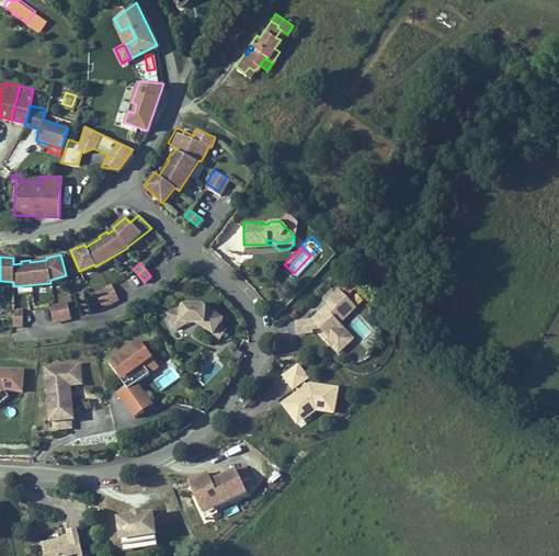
[(342,276),(338,282),(346,288),(351,283),(342,276)]
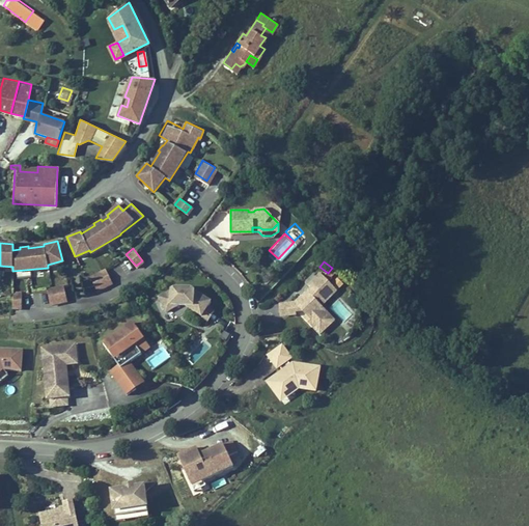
[(111,282),(105,268),(89,275),(95,289),(111,282)]
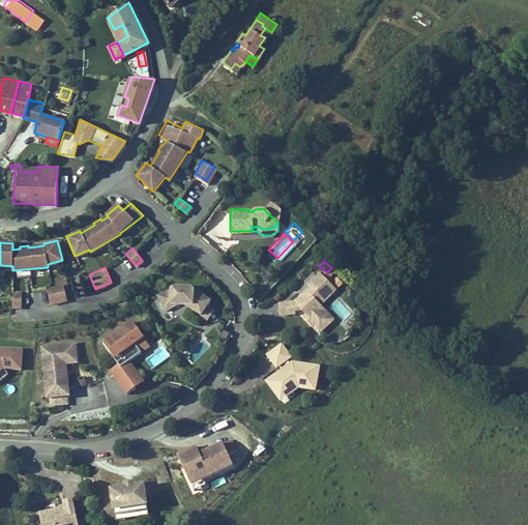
[(320,301),(336,288),(322,271),(309,282),(311,284),(313,286),(304,293),(300,293),(294,299),(279,300),(280,312),(294,310),(294,308),(301,307),(305,311),(301,315),(310,324),(315,319),(315,315),(324,307),(320,301)]
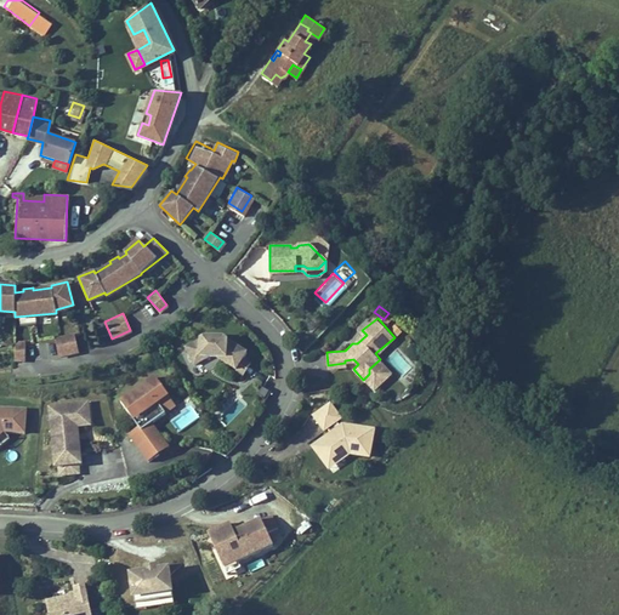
[(78,349),(73,331),(54,336),(57,353),(78,349)]
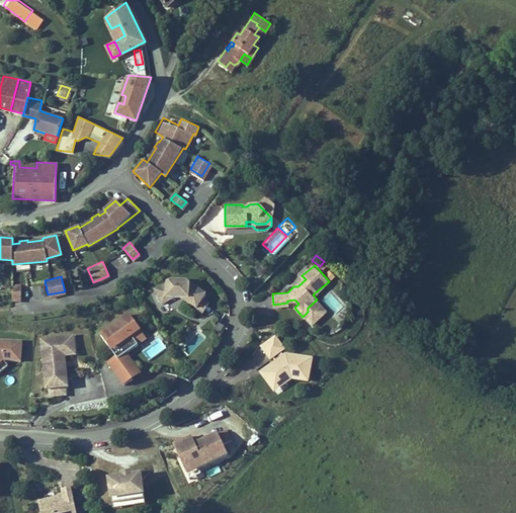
[(297,286),(306,279),(304,277),(293,286),(297,286)]
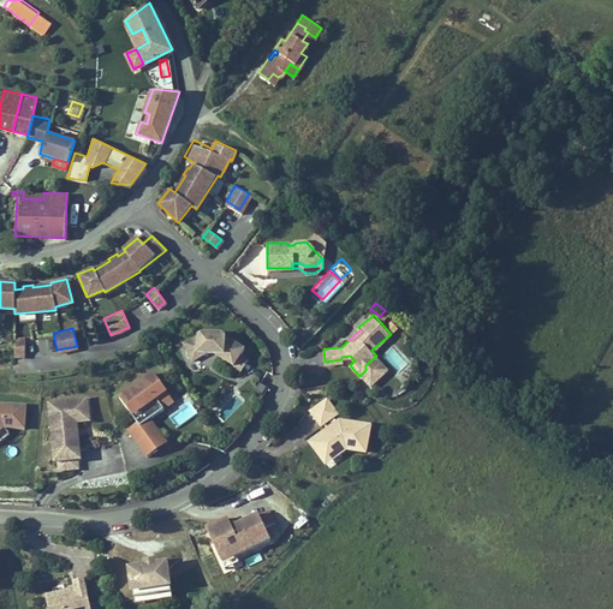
[(239,350),(218,335),(201,335),(183,344),(191,360),(206,353),(206,350),(212,350),(212,353),(230,365),(236,356),(239,350)]
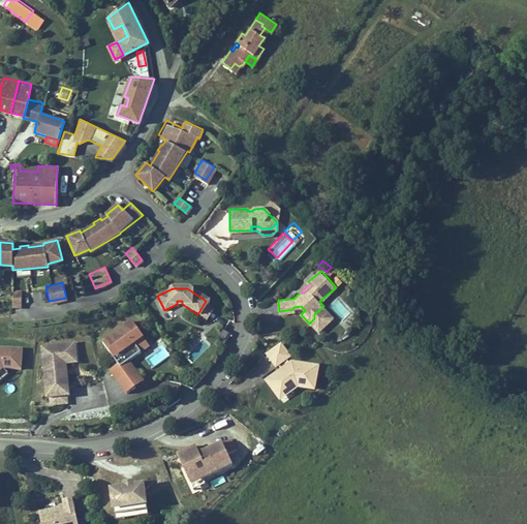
[(21,306),(21,290),(12,290),(11,306),(21,306)]
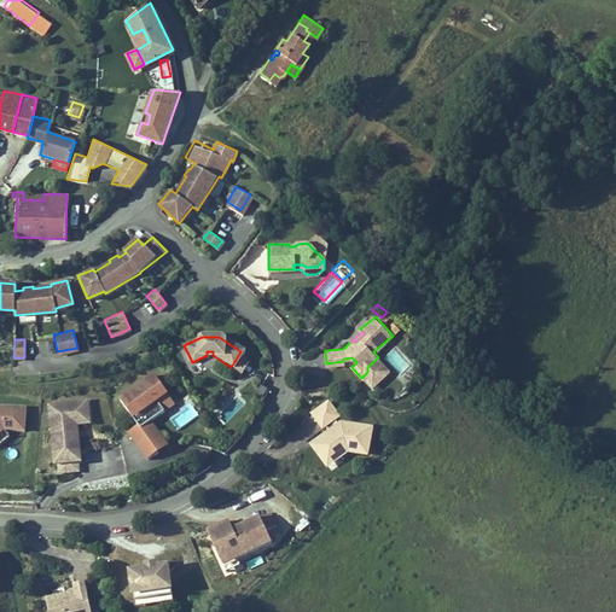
[(237,372),(244,362),(237,357),(231,367),(237,372)]
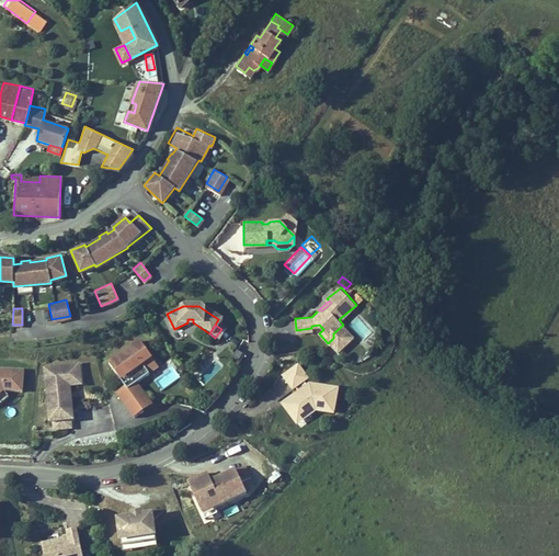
[(335,339),(346,329),(343,325),(333,333),(333,338),(335,339)]
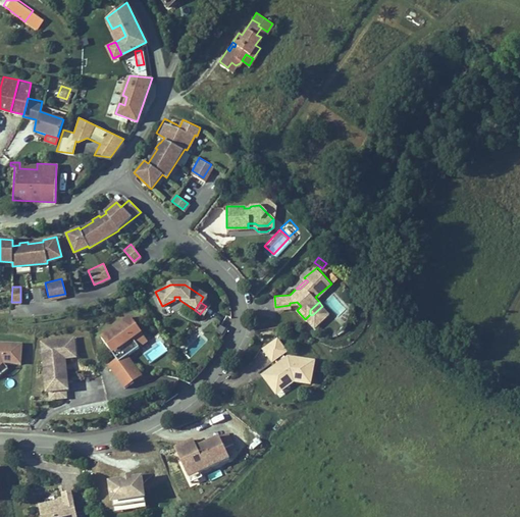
[(133,342),(142,335),(127,316),(99,338),(113,358),(104,365),(122,391),(135,382),(119,362),(125,358),(138,349),(133,342)]
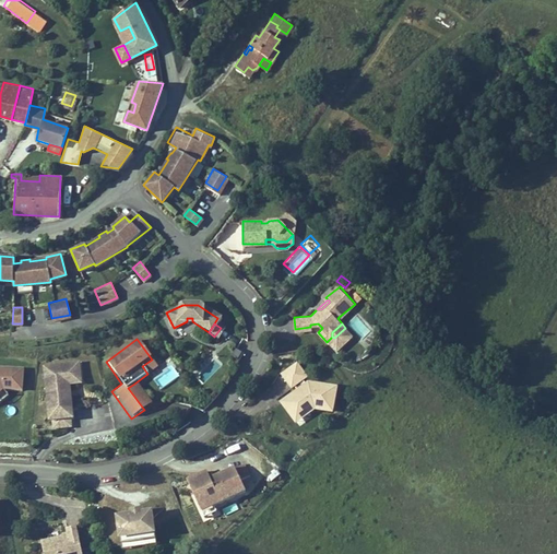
[(239,351),(233,348),(228,354),(236,358),(239,351)]
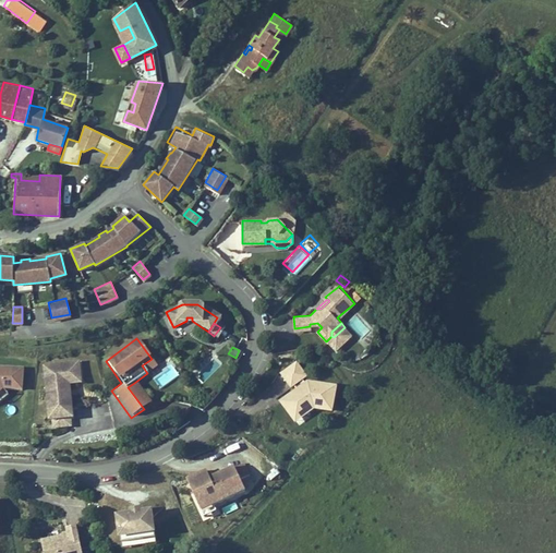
[(331,412),(336,385),(306,377),(304,380),(302,376),(306,373),(294,357),(278,369),(290,385),(293,383),(295,385),(300,392),(297,395),(288,391),(278,398),(291,418),(299,413),(299,410),(309,412),(313,409),(331,412)]
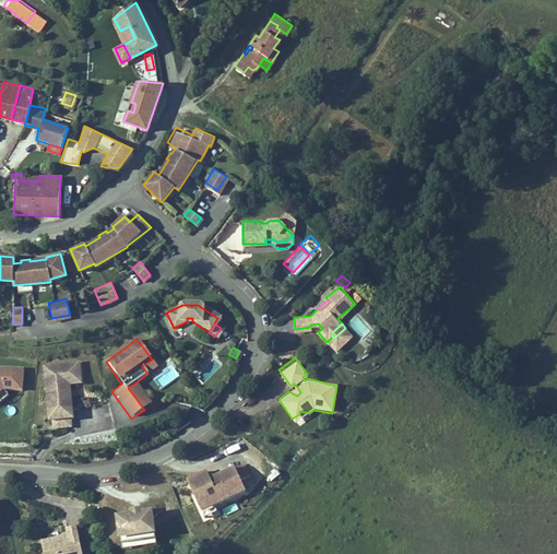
[(71,422),(68,387),(80,386),(78,360),(39,363),(46,425),(49,425),(50,431),(62,429),(69,428),(69,423),(71,422)]
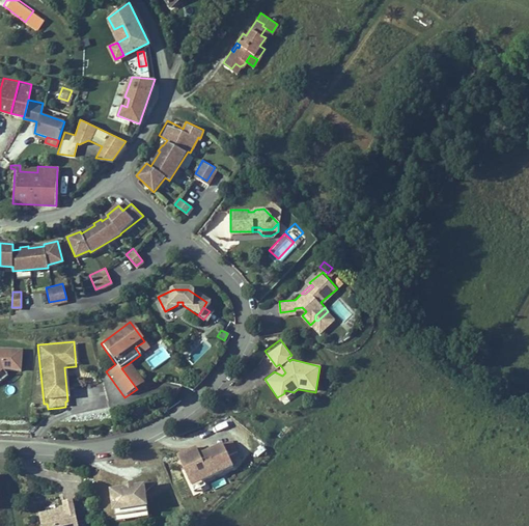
[(140,355),(149,349),(144,341),(135,348),(140,355)]
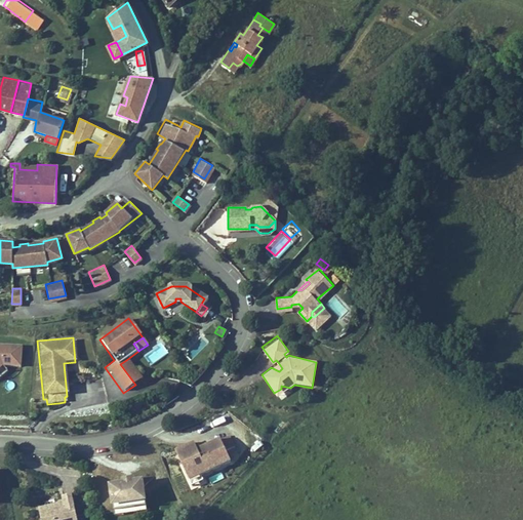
[(0,375),(5,371),(2,367),(19,368),(21,345),(0,343),(0,375)]
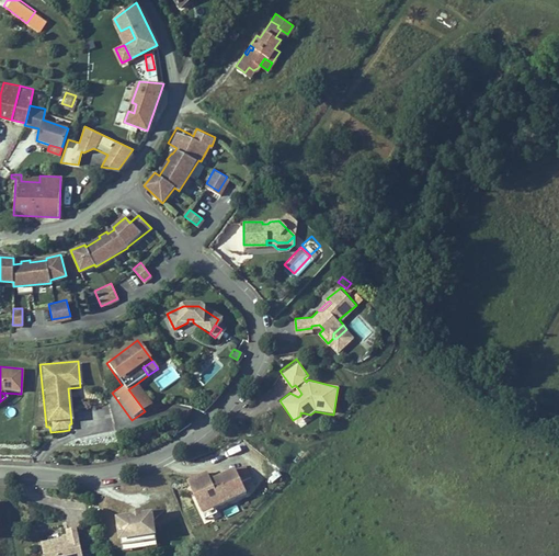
[(150,406),(135,385),(128,389),(145,411),(150,406)]
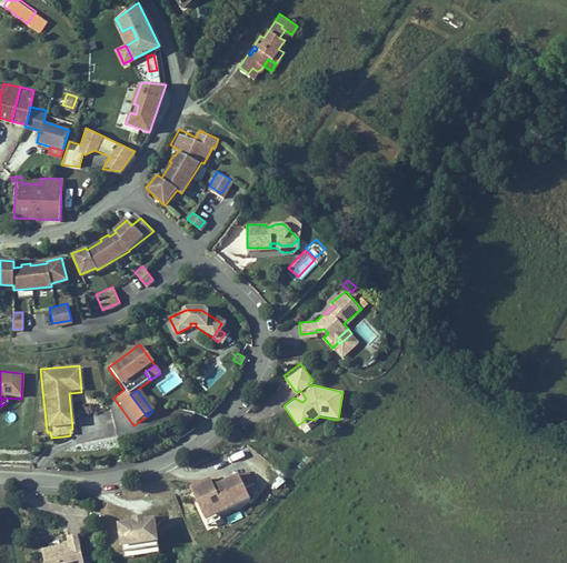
[(306,399),(301,392),(294,398),(302,402),(306,399)]
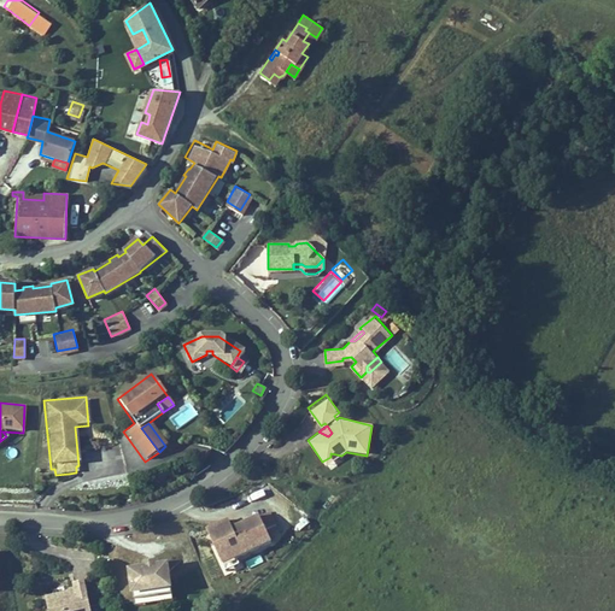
[(326,466),(341,456),(331,453),(331,457),(322,462),(326,466)]
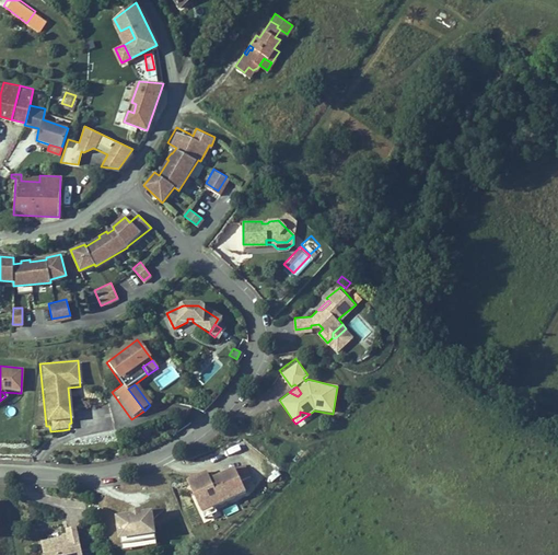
[(212,504),(243,490),(233,467),(210,478),(190,486),(200,509),(212,504)]
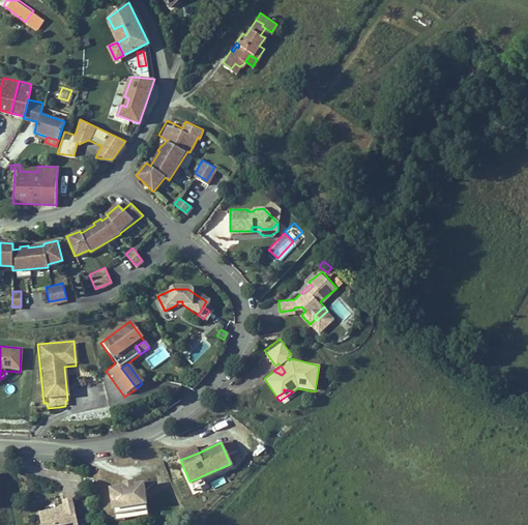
[(199,453),(195,445),(189,447),(177,454),(180,460),(199,453)]
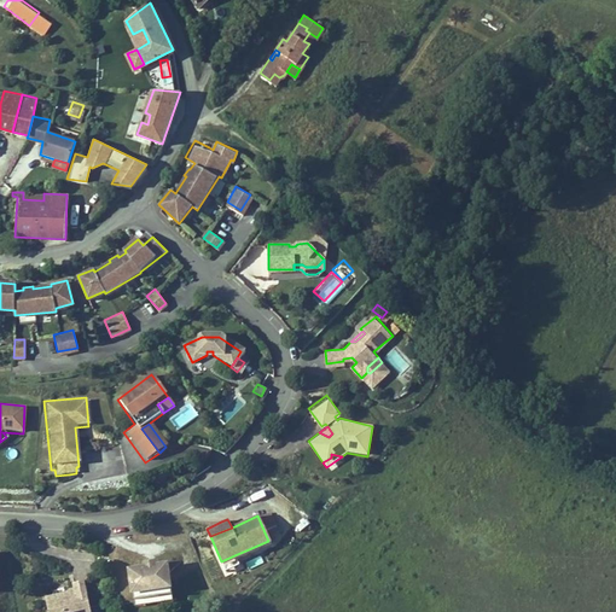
[(243,555),(247,563),(261,557),(259,549),(243,555)]
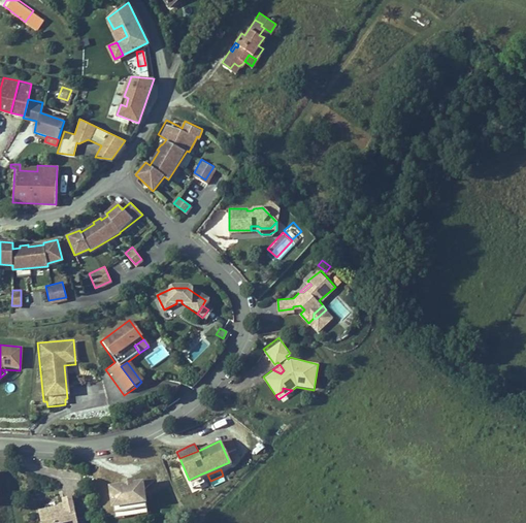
[(203,481),(200,475),(189,480),(192,486),(203,481)]
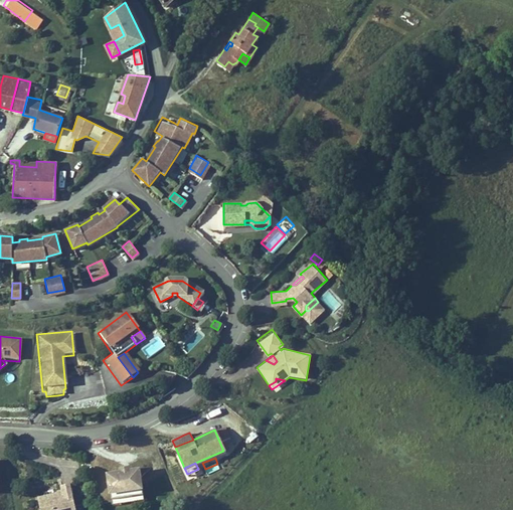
[(140,493),(137,471),(127,472),(121,473),(108,475),(112,497),(140,493)]
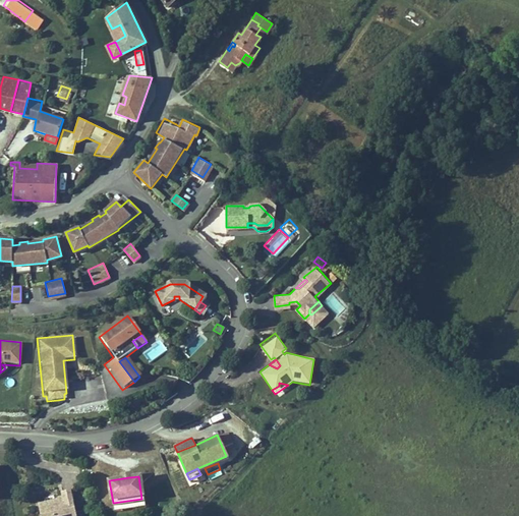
[(74,515),(68,489),(61,491),(62,497),(39,502),(42,515),(74,515)]
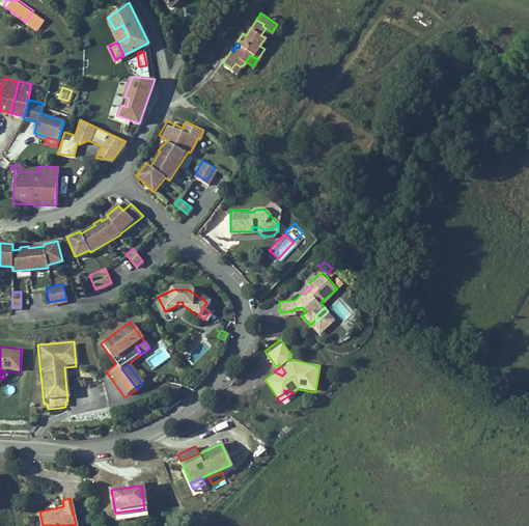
[(116,518),(145,514),(144,508),(115,513),(116,518)]
